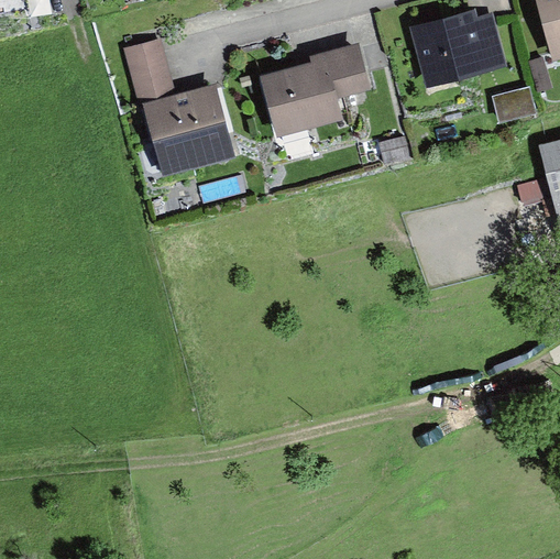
[(534,0),(550,59),(559,56),(559,0),(534,0)]
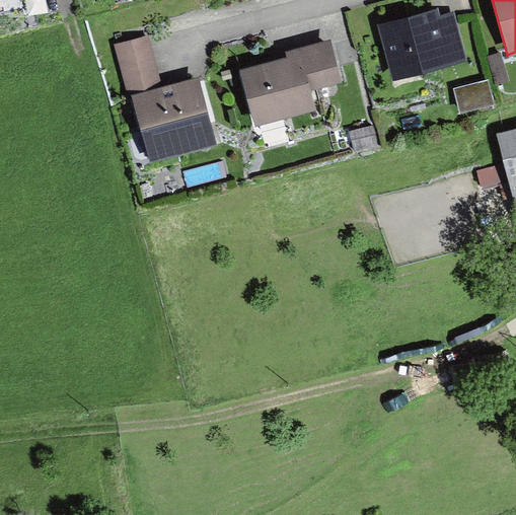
[(435,9),(377,25),(392,80),(465,59),(452,10),(437,14),(435,9)]
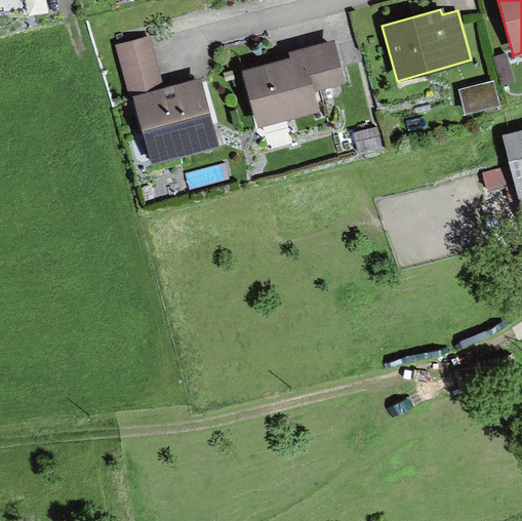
[(151,36),(115,45),(127,91),(162,82),(151,36)]
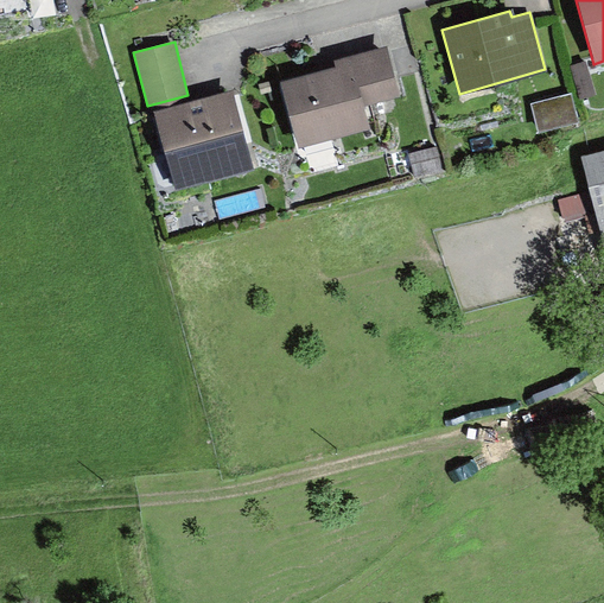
[(332,70),(280,83),(297,147),(370,129),(363,101),(396,93),(385,45),(329,58),(332,70)]
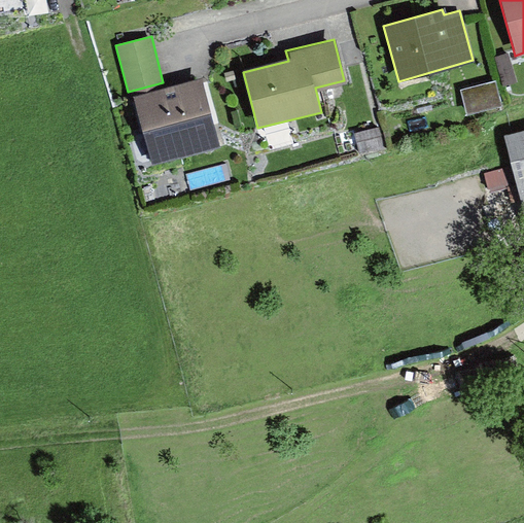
[(507,50),(493,55),(500,80),(514,77),(507,50)]
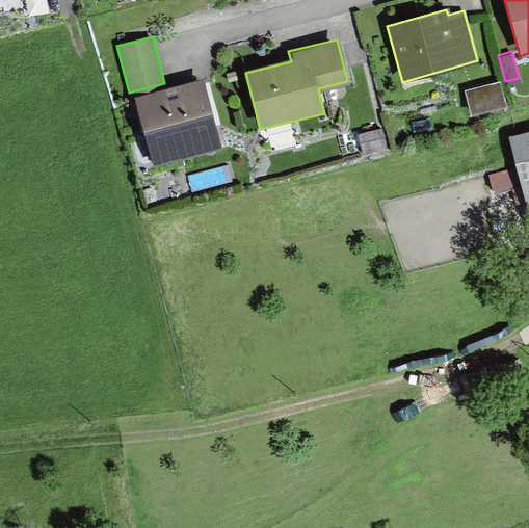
[(204,78),(133,97),(152,166),(221,149),(204,78)]
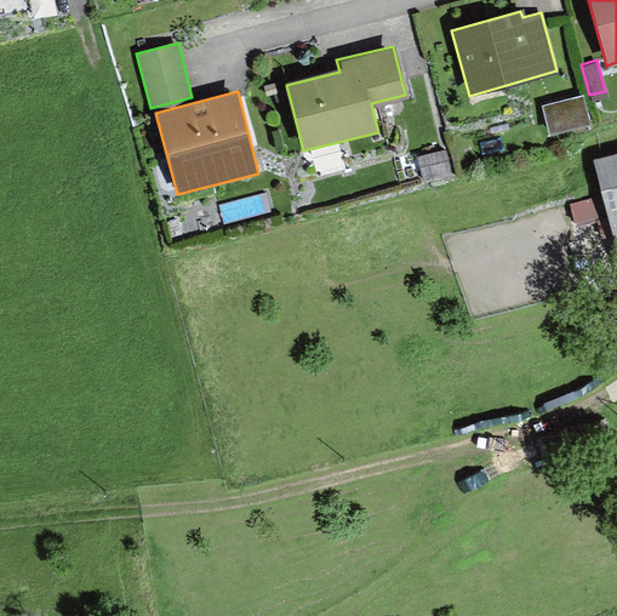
[(582,93),(541,104),(548,133),(589,124),(582,93)]
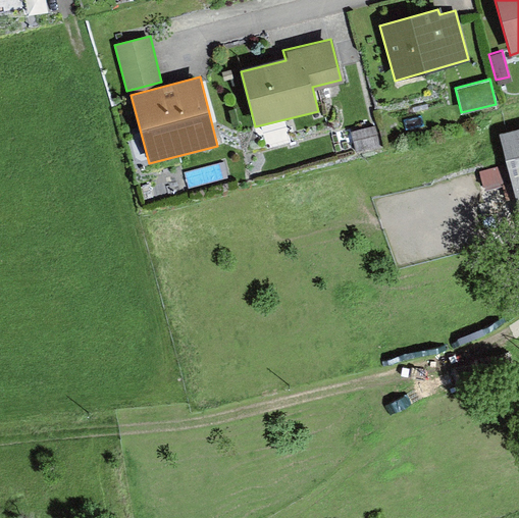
[(372,123),(349,130),(355,151),(378,145),(372,123)]
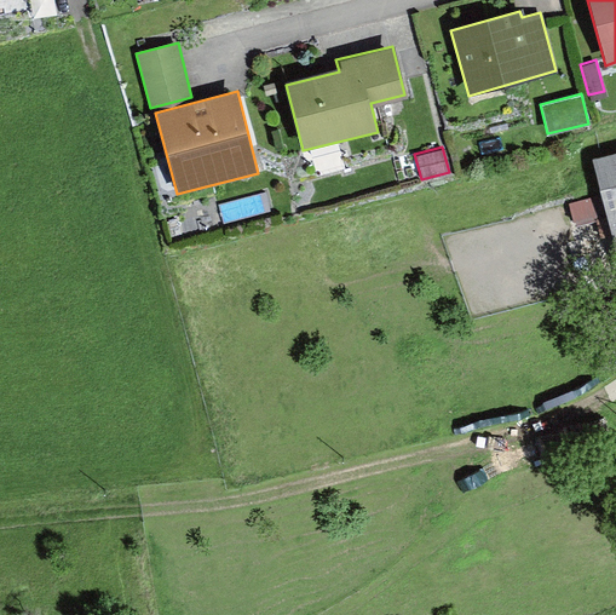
[(615,153),(591,160),(615,256),(615,153)]
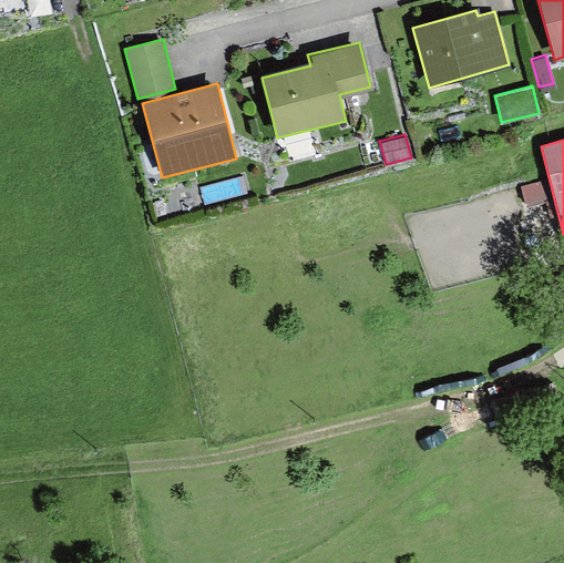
[(263,182),(252,184),(255,196),(265,194),(263,182)]
